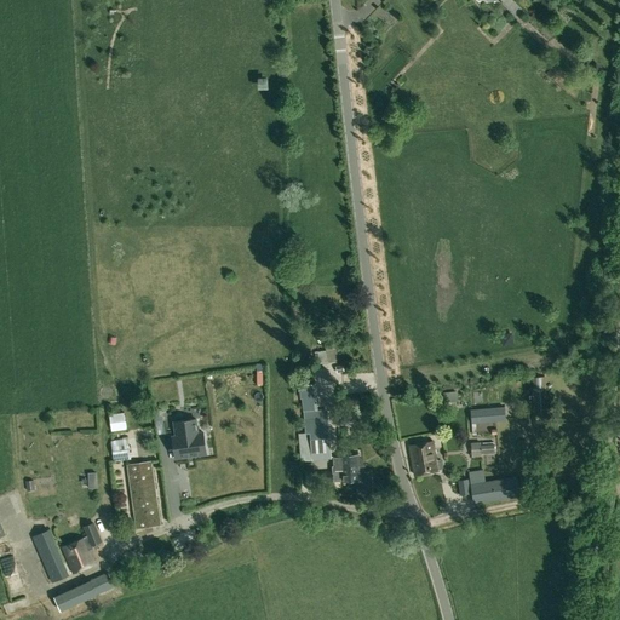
[(320,365),(338,361),(336,345),(325,346),(326,351),(314,352),(316,363),(320,363),(320,365)]
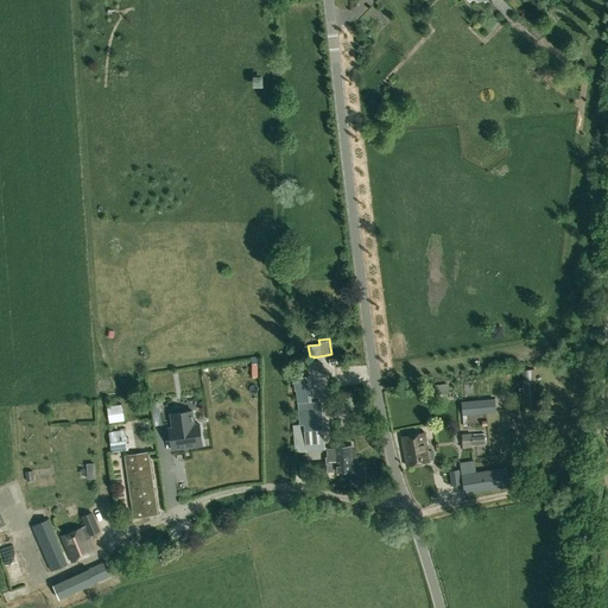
[(536,385),(534,368),(523,369),(523,384),(521,384),(521,393),(524,393),(524,398),(521,398),(523,407),(537,407),(537,404),(539,404),(538,385),(536,385)]
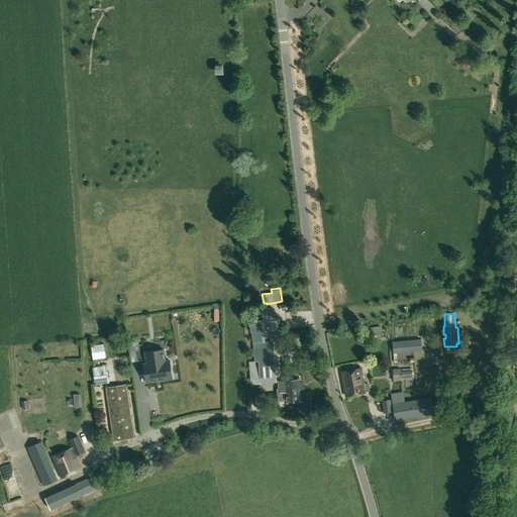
[(249,321),(250,332),(251,331),(252,342),(254,360),(248,362),(250,385),(276,382),(273,341),(265,341),(263,320),(249,321)]
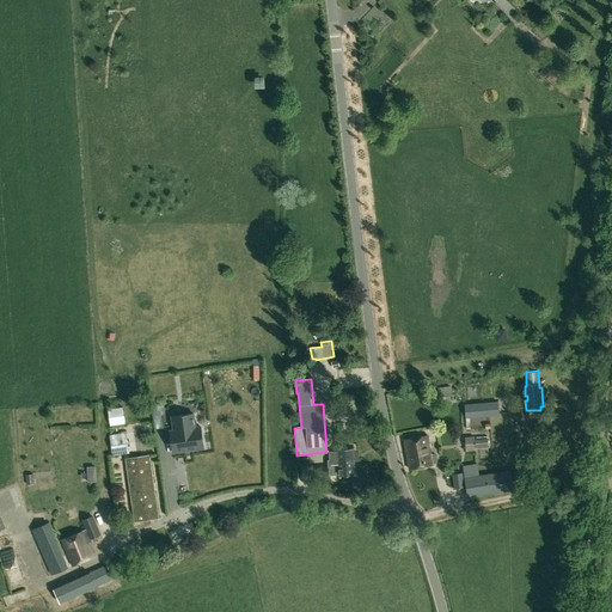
[(499,402),(465,405),(465,418),(500,415),(499,402)]
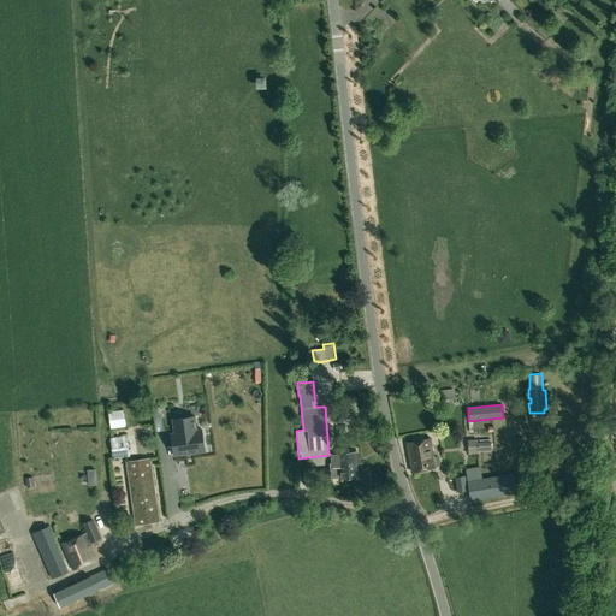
[(110,414),(111,428),(125,426),(123,412),(110,414)]
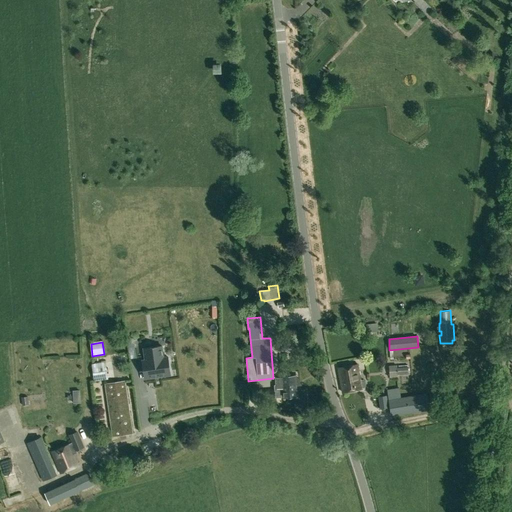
[(144,351),(146,362),(143,363),(145,381),(171,377),(168,359),(164,360),(162,348),(144,351)]
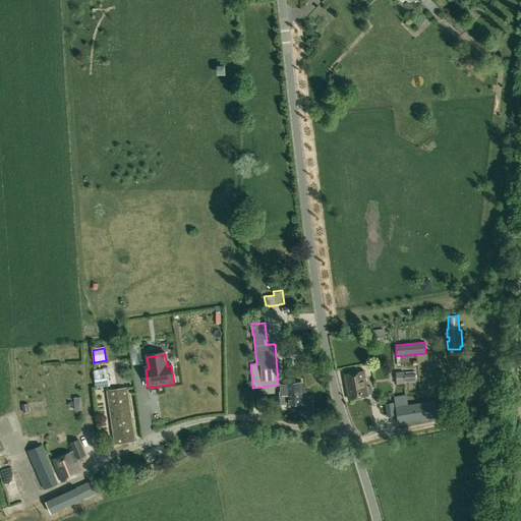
[(96,387),(110,386),(107,367),(93,369),(96,387)]
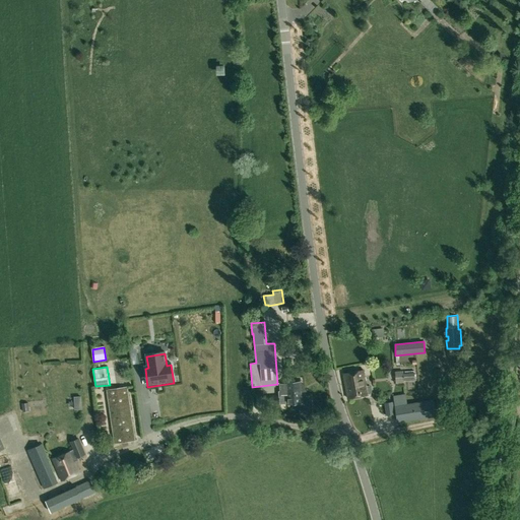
[(363,370),(343,374),(347,399),(368,395),(368,393),(370,393),(371,392),(370,387),(369,386),(366,387),(363,370)]
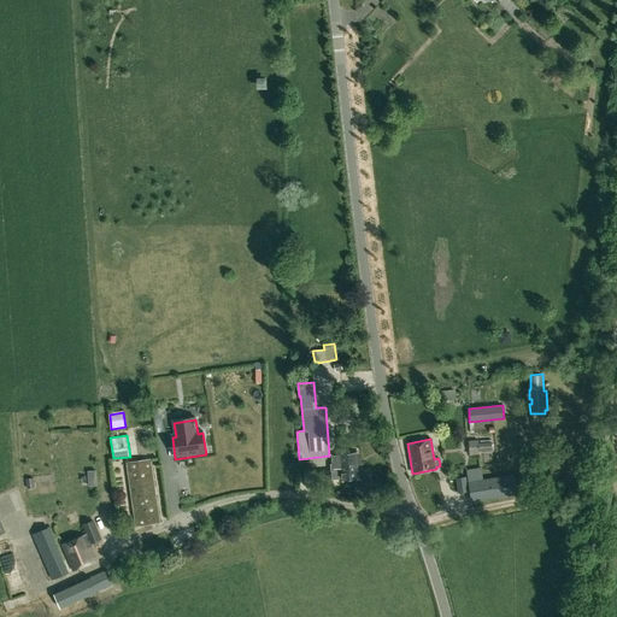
[(477,440),(469,440),(469,454),(479,454),(479,451),(492,450),(491,441),(477,442),(477,440)]
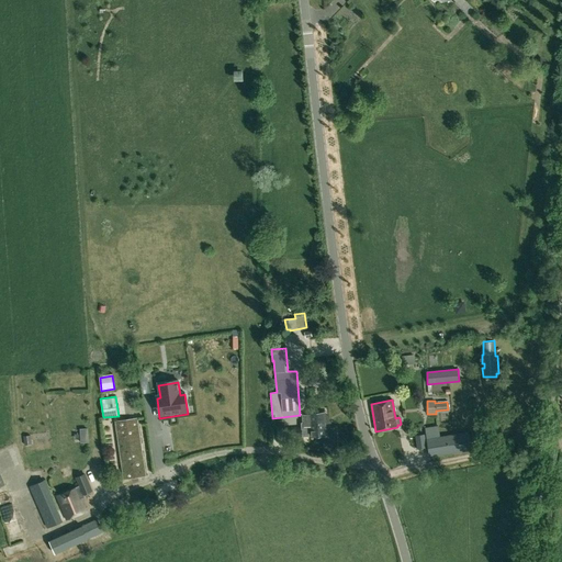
[(303,426),(301,426),(301,427),(285,428),(283,430),(283,437),(285,439),(289,439),(289,437),(323,435),(324,445),(337,445),(336,427),(325,428),(324,413),(308,414),(303,415),(303,426)]
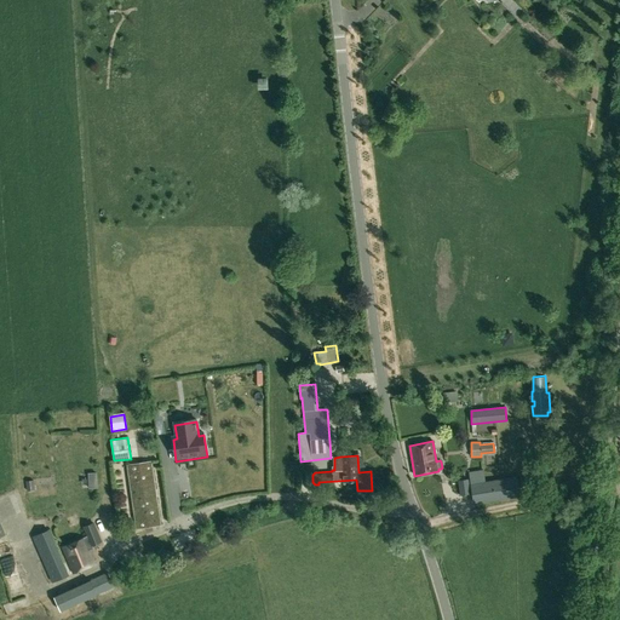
[(155,489),(154,477),(151,460),(126,464),(136,528),(160,524),(155,489)]
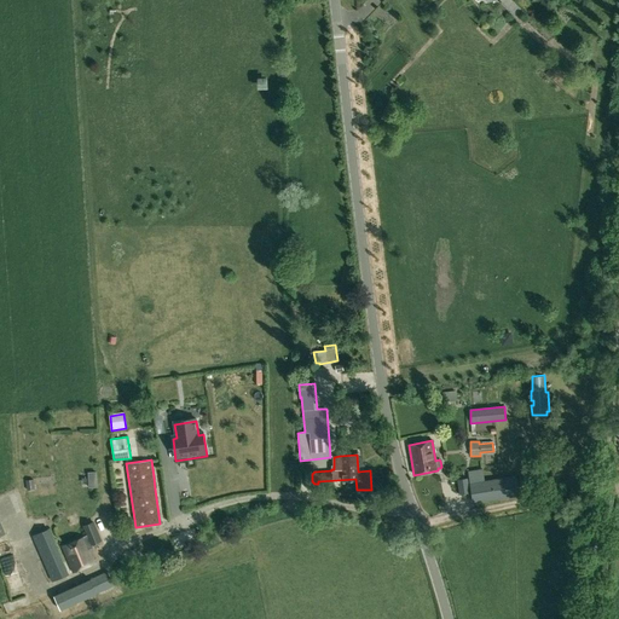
[(516,476),(470,484),(473,503),(519,496),(516,476)]
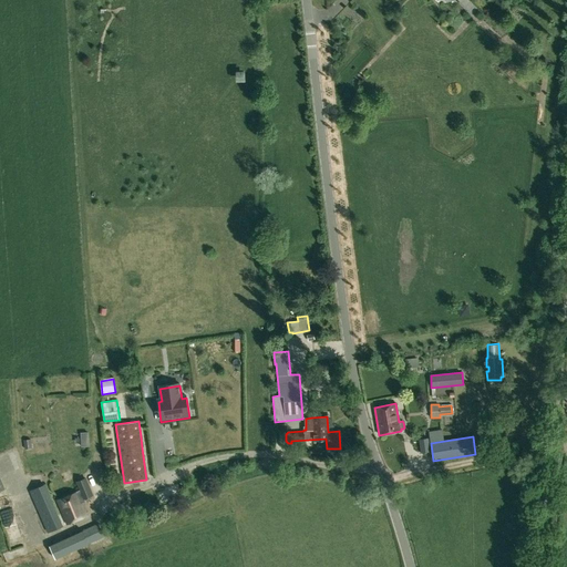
[(428,439),(419,440),(421,453),(430,452),(428,439)]
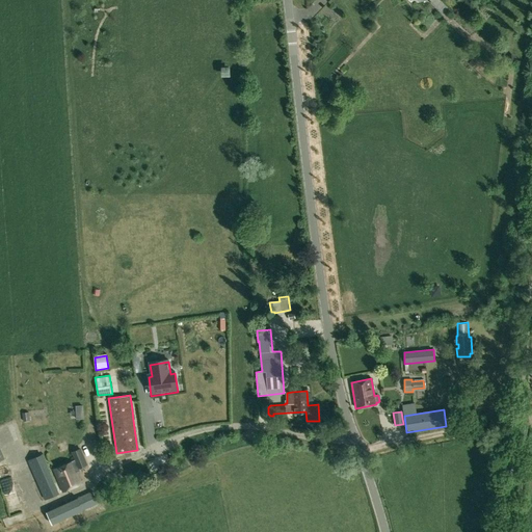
[(491,426),(501,424),(499,417),(490,419),(491,426)]
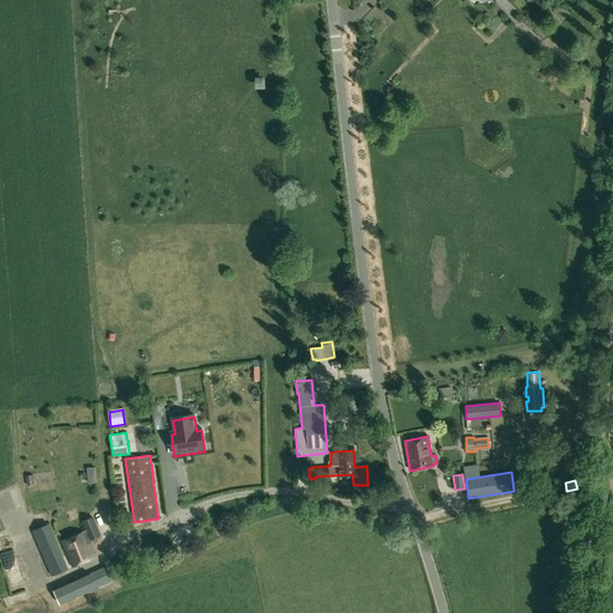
[(61,540),(67,553),(73,565),(95,556),(87,540),(99,535),(92,516),(83,521),(87,529),(61,540)]
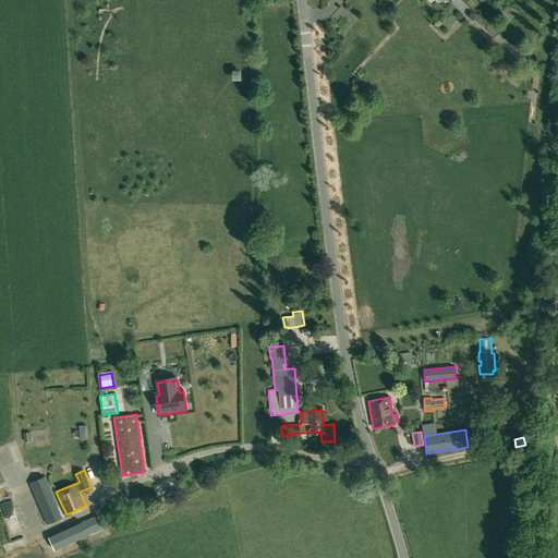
[(62,518),(45,476),(28,483),(46,524),(62,518)]
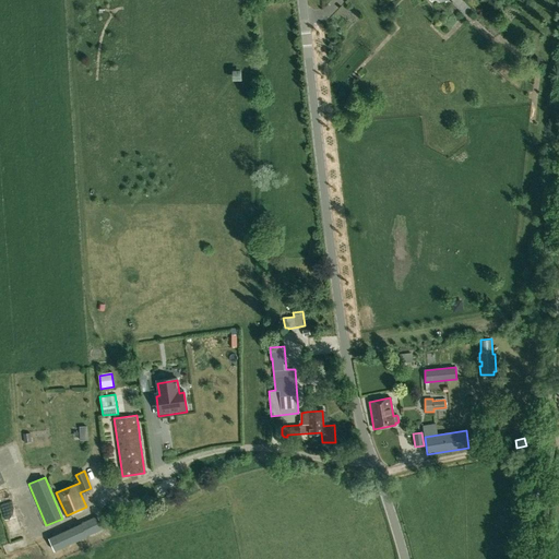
[(97,515),(48,537),(55,550),(103,528),(97,515)]
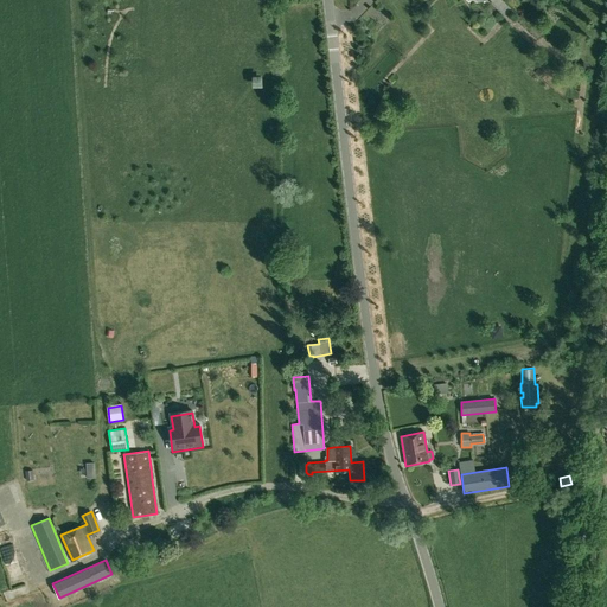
All buildings are outlined.
